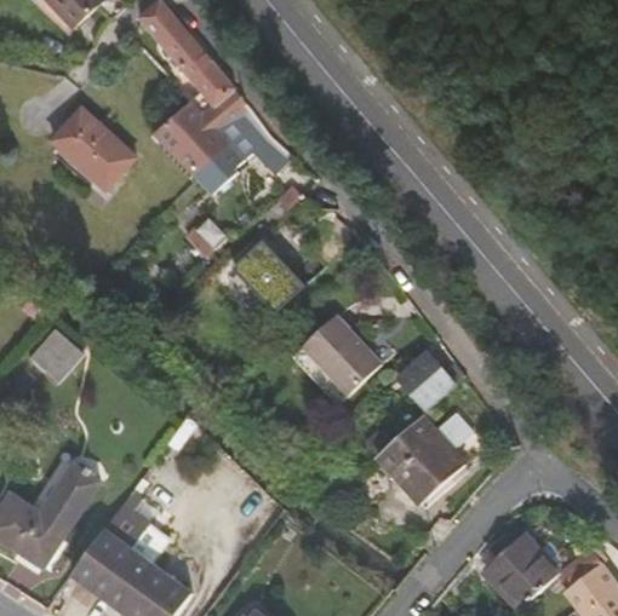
[(47,0),(73,27),(103,0),(47,0)]
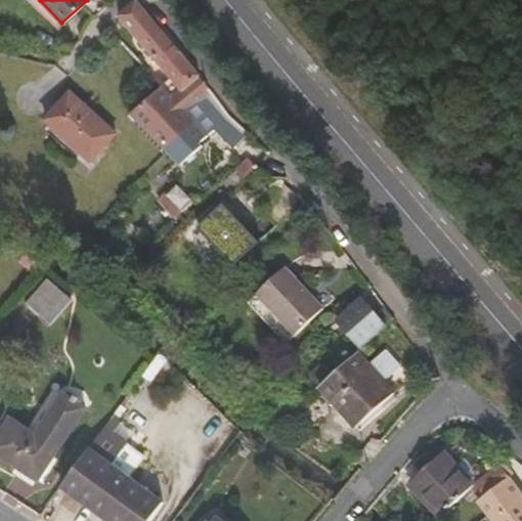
[(168,75),(160,83),(161,84),(135,107),(183,161),(205,138),(201,135),(212,124),(231,143),(246,129),(228,113),(198,74),(137,0),(133,0),(118,13),(117,14),(168,75)]
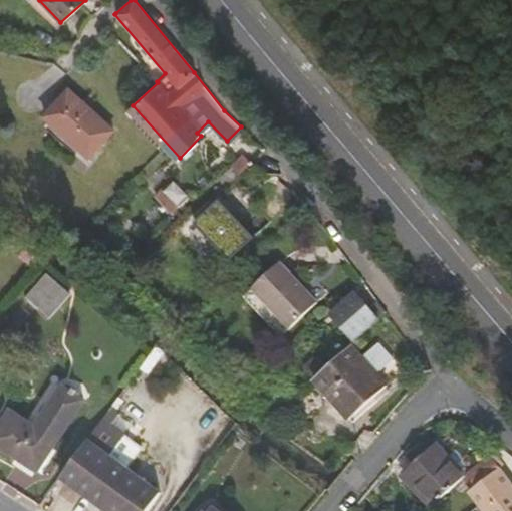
[(113,129),(68,87),(42,116),(88,156),(113,129)]
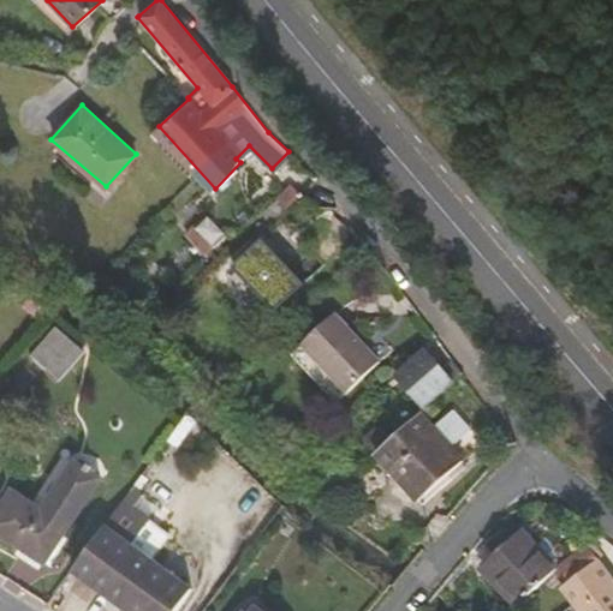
[(284,205),(298,191),(290,183),(275,197),(284,205)]
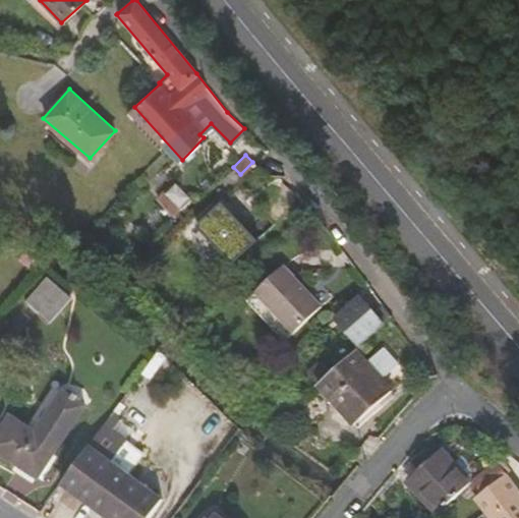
[(172,211),(190,194),(177,180),(159,196),(172,211)]
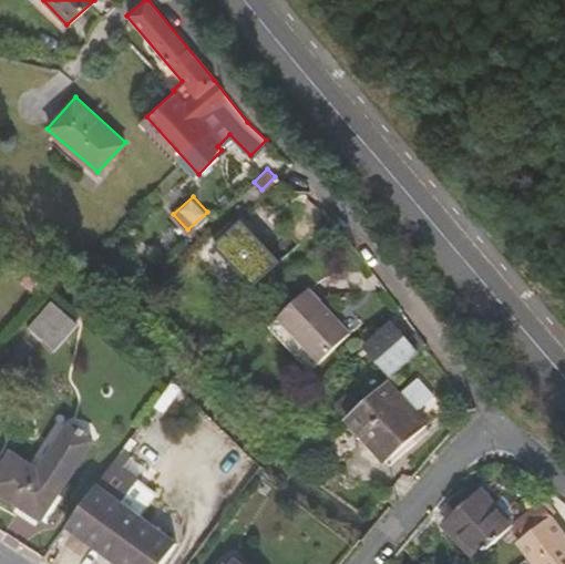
[(279,258),(243,218),(214,244),(252,283),(279,258)]
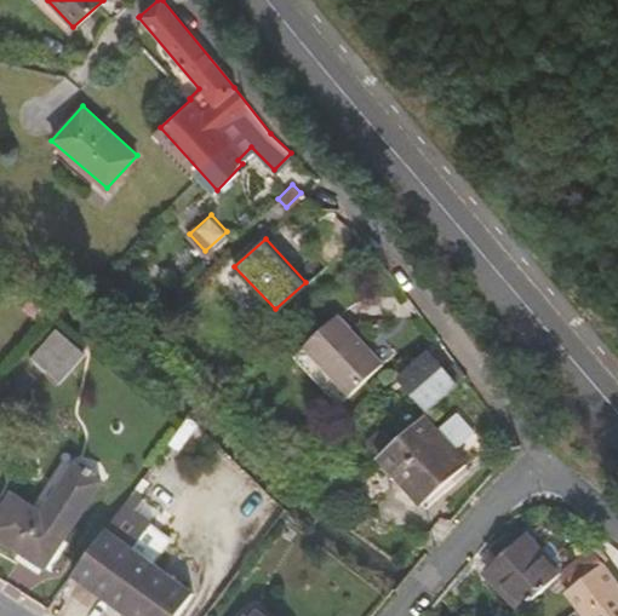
[(347,391),(348,391),(382,361),(337,314),(303,343),(303,345),(347,391)]
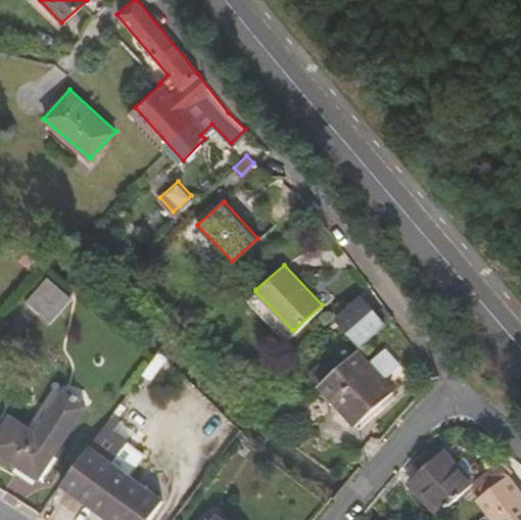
[(24,300),(41,314),(62,290),(46,277),(24,300)]
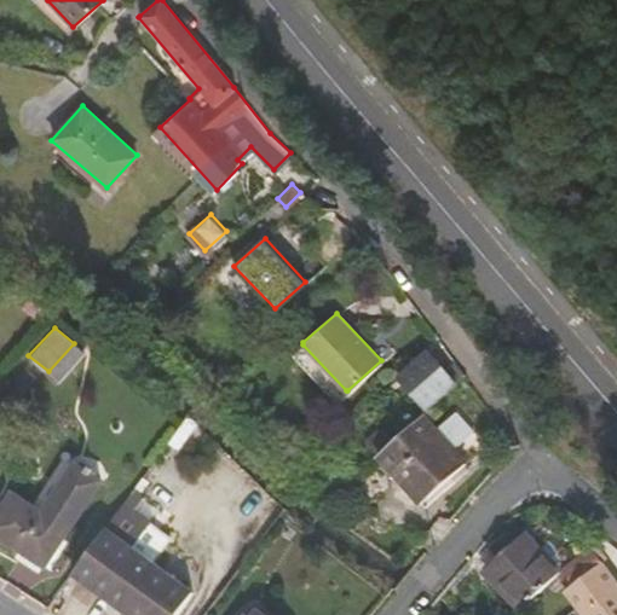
[(426,352),(397,377),(426,408),(455,382),(426,352)]
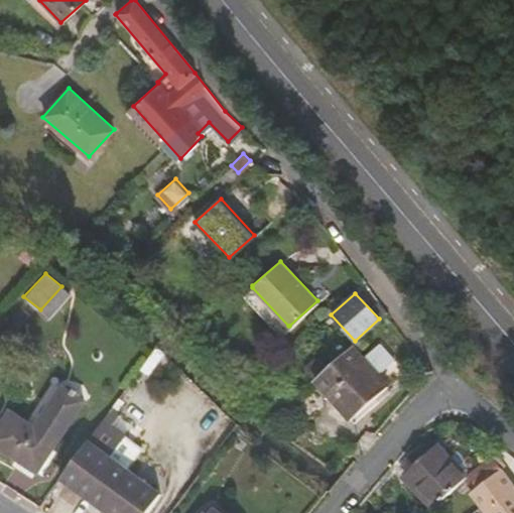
[(393,360),(379,343),(361,358),(376,375),(393,360)]
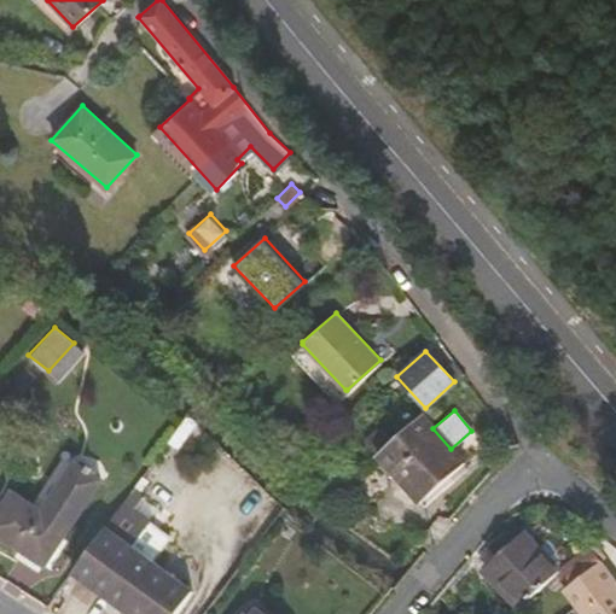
[(433,428),(420,413),(377,452),(419,500),(463,462),(451,449),(433,428)]
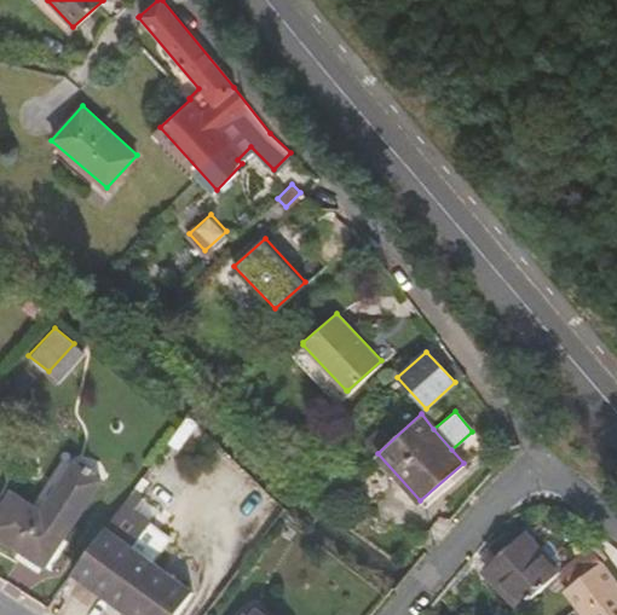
[(12,492),(0,509),(0,537),(42,564),(99,480),(74,464),(40,510),(12,492)]
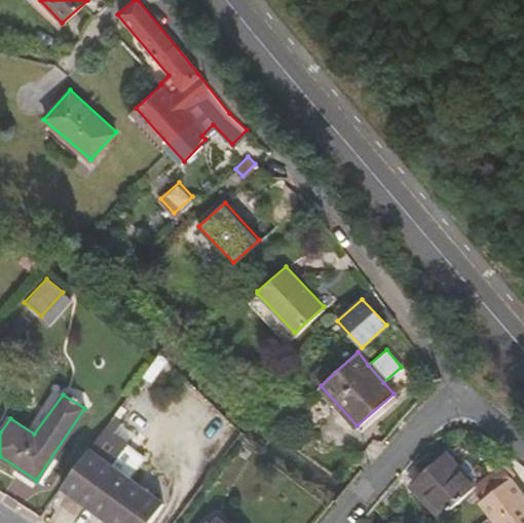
[(147,522),(163,501),(111,463),(126,442),(105,425),(88,447),(60,486),(110,522),(147,522)]
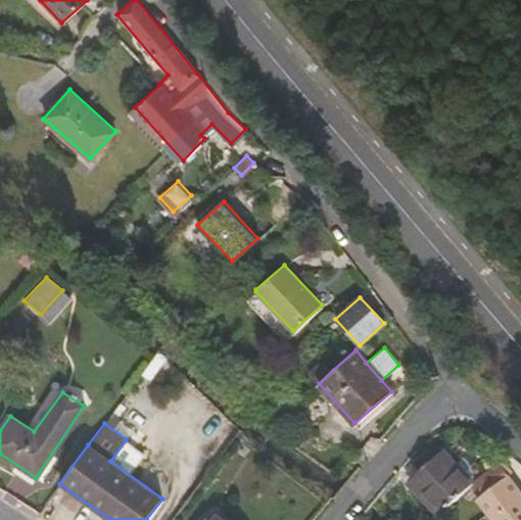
[(410,481),(438,514),(473,482),(455,462),(454,461),(443,451),(410,481)]
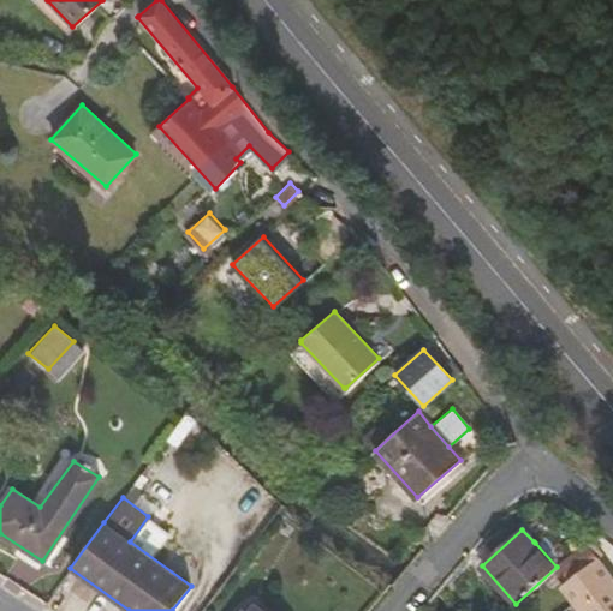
[(559,564),(566,558),(545,535),(535,543),(557,567),(559,564)]
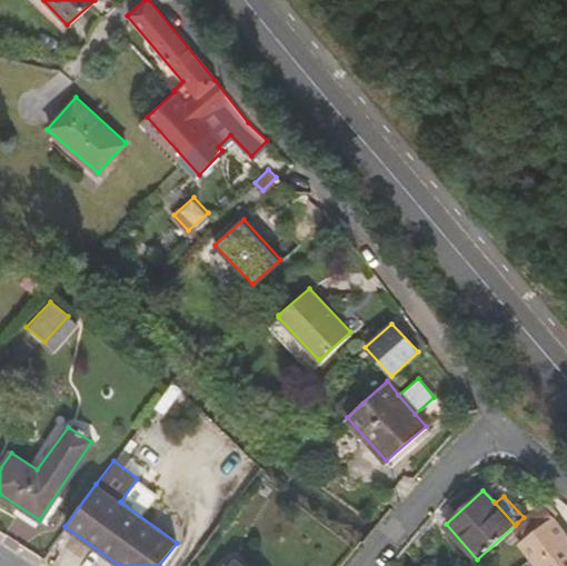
[(566,565),(566,534),(541,500),(524,517),(517,523),(528,535),(518,543),(535,565),(566,565)]
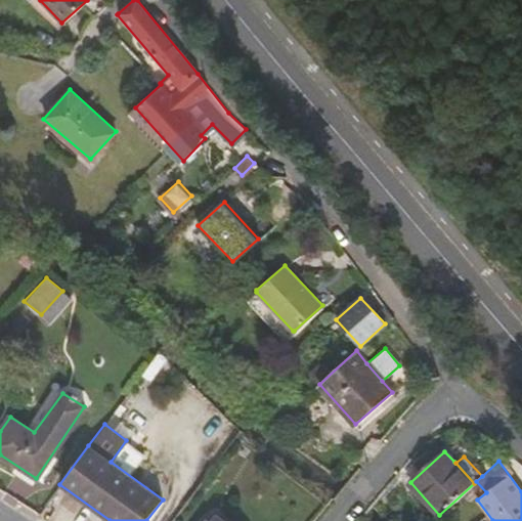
All buildings are outlined.
